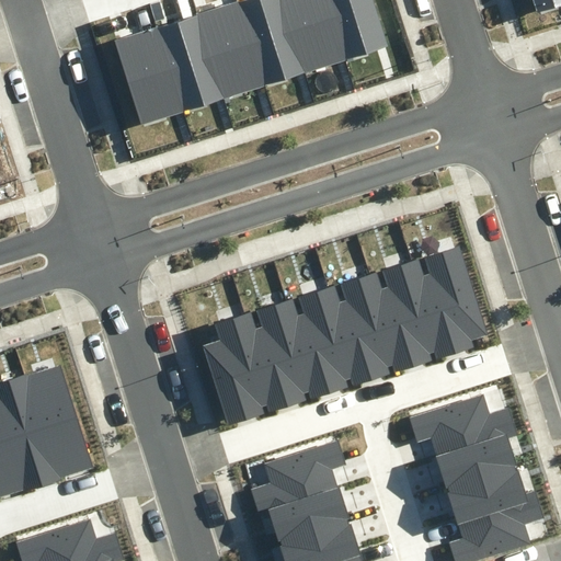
[(282,0),(243,0),(238,2),(265,87),(306,73),(282,0)]
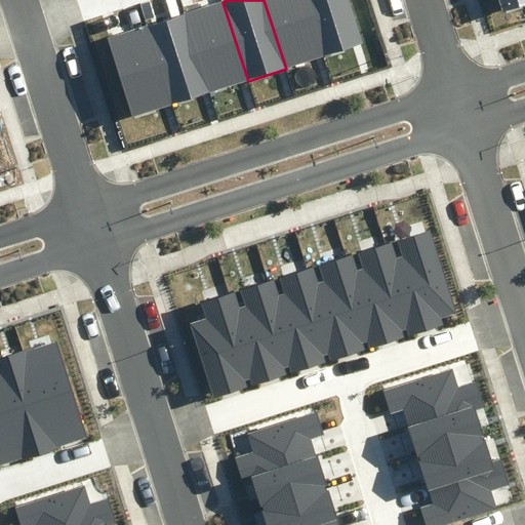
[(306,0),(264,0),(286,69),(324,57),(306,0)]
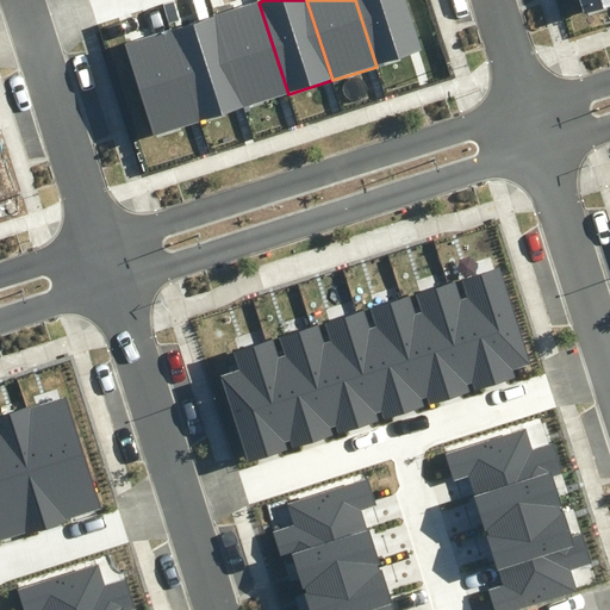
[(404,0),(355,0),(377,67),(421,54),(404,0)]
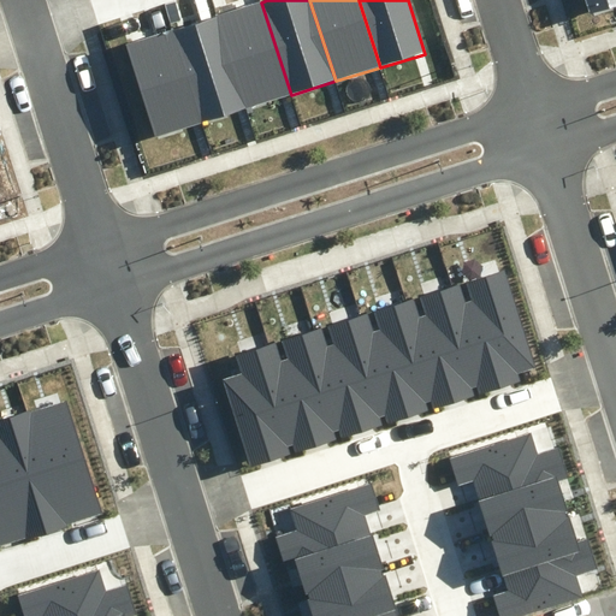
[(615,0),(585,0),(591,15),(615,6),(615,0)]
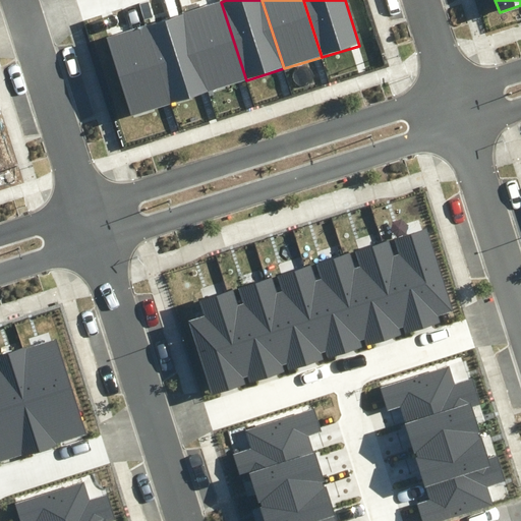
[(208,93),(246,80),(221,2),(182,13),(208,93)]
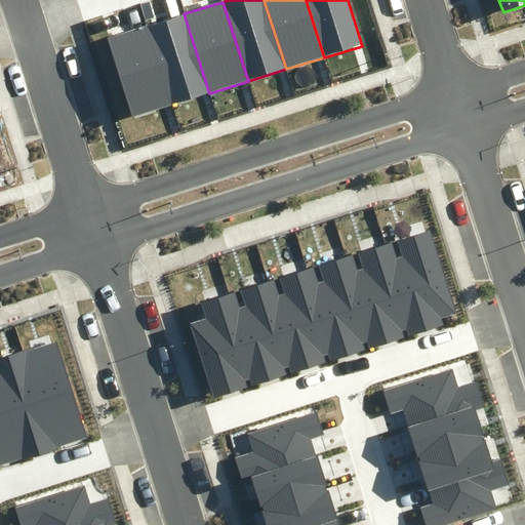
[(184,13),(146,26),(170,105),(209,93),(184,13)]
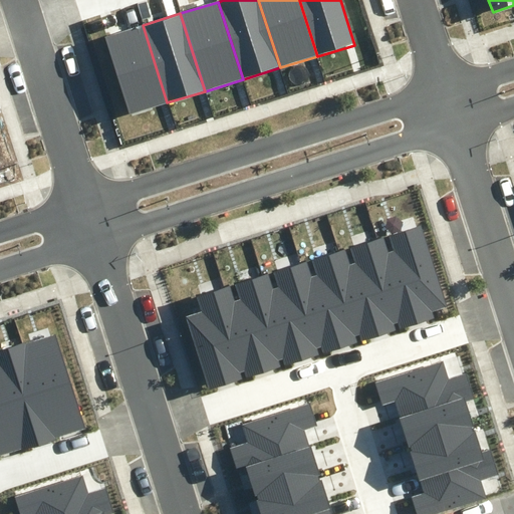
[(130,114),(167,102),(143,25),(105,36),(130,114)]
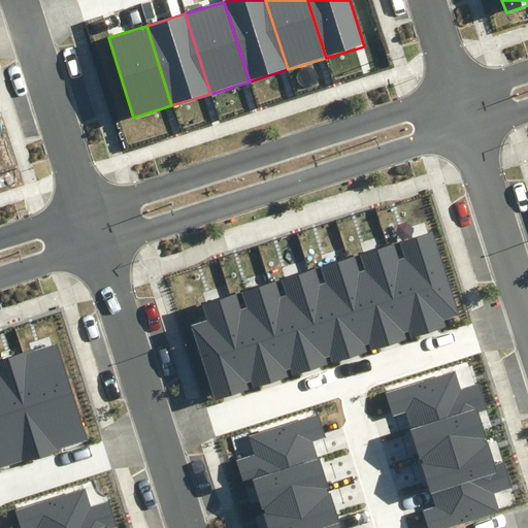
[(394,243),(389,245),(417,337),(448,328),(444,320),(459,316),(433,231),(398,242),(403,258),(399,259),(394,243)]
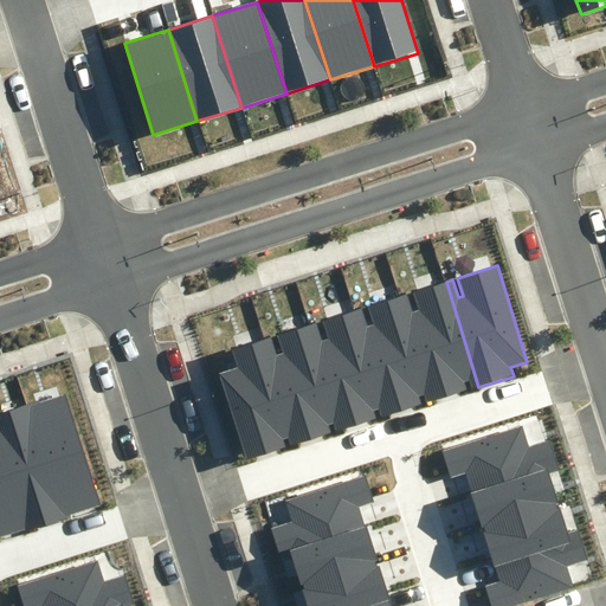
[(407,295),(400,297),(432,400),(466,389),(464,382),(470,381),(472,388),(478,387),(446,282),(413,292),(418,310),(413,311),(407,295)]
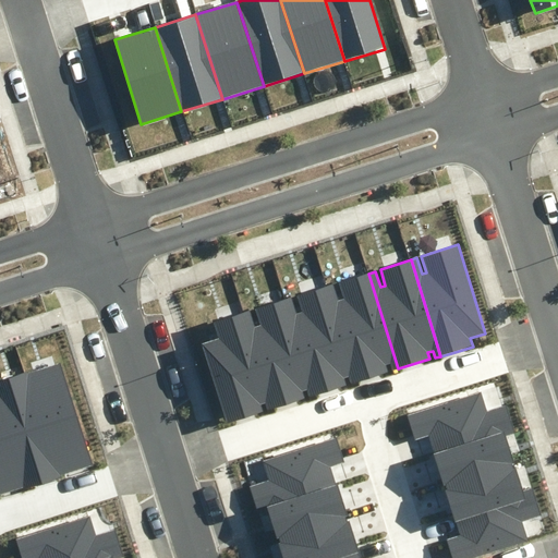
[(334,282),(324,286),(351,376),(353,383),(389,372),(387,365),(391,364),(393,370),(398,368),(368,274),(340,282),(344,299),(339,301),(334,282)]
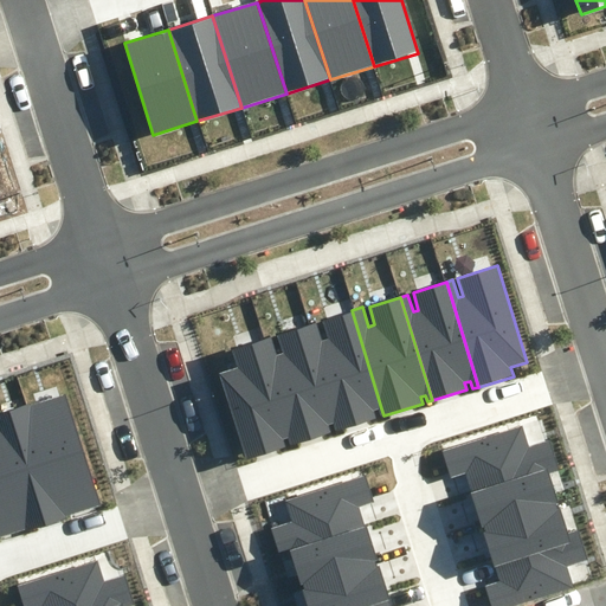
[(321,320),(328,340),(322,341),(317,324),(310,327),(342,429),(376,418),(374,411),(381,408),(352,310),(321,320)]
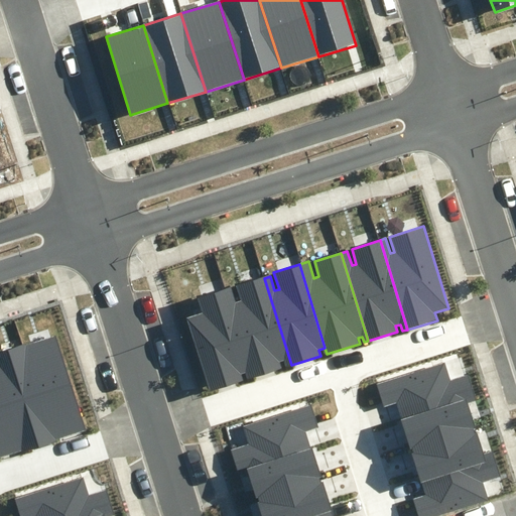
[(231,286),(221,289),(247,372),(249,379),(282,369),(280,362),(284,361),(285,367),(291,365),(264,278),(237,286),(242,301),(236,303),(231,286)]
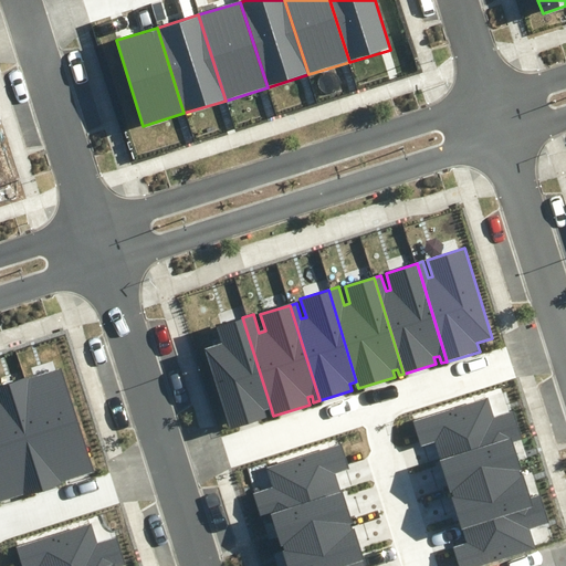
[(216,326),(221,343),(205,347),(229,428),(266,417),(264,410),(271,408),(242,317),(216,326)]
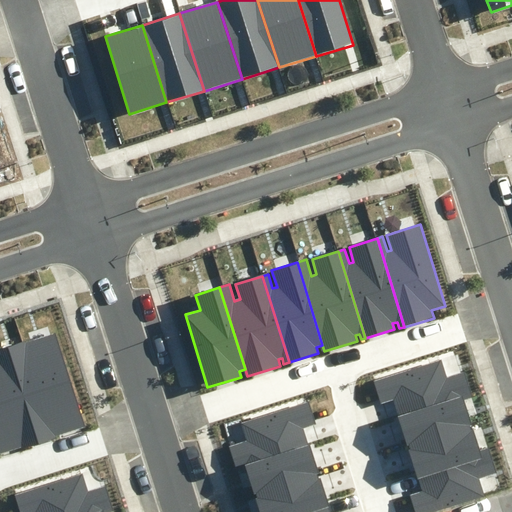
[(82,433),(52,335),(24,344),(54,441),(82,433)]
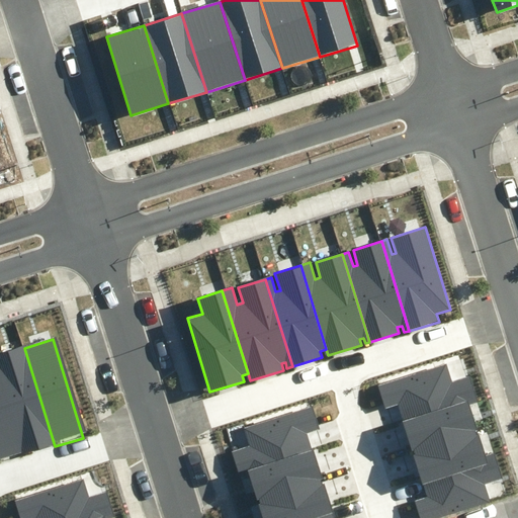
[(55,446),(24,348),(0,355),(0,370),(26,455),(55,446)]
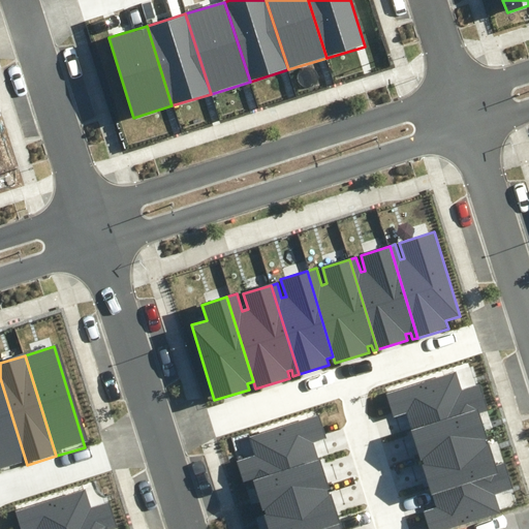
[(407,415),(412,433),(479,412),(488,410),(480,386),(463,392),(457,373),(386,394),(394,419),(407,415)]
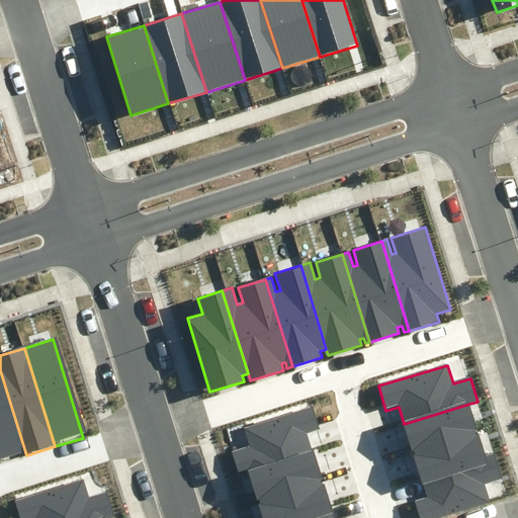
[(0,462),(26,455),(0,370),(0,462)]
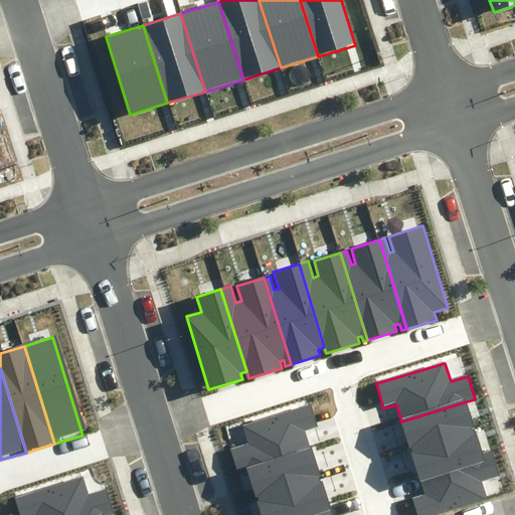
[(475,428),(467,401),(401,421),(410,449),(475,428)]
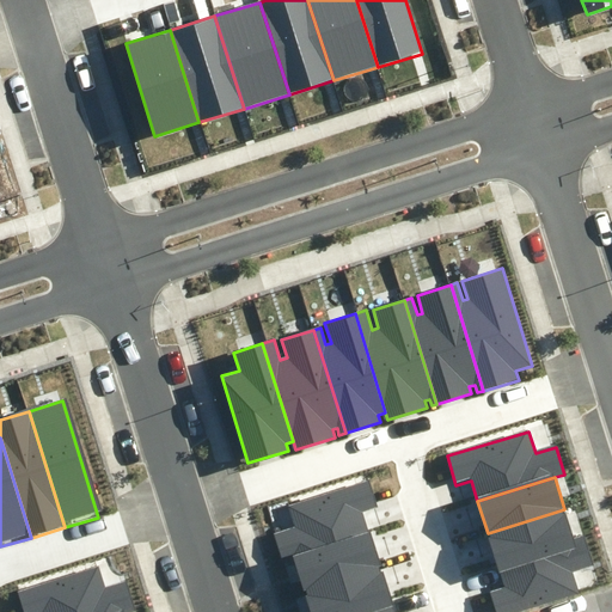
[(292,560),(368,534),(362,514),(378,509),(368,481),(286,507),(294,528),(274,536),(283,563),(292,560)]
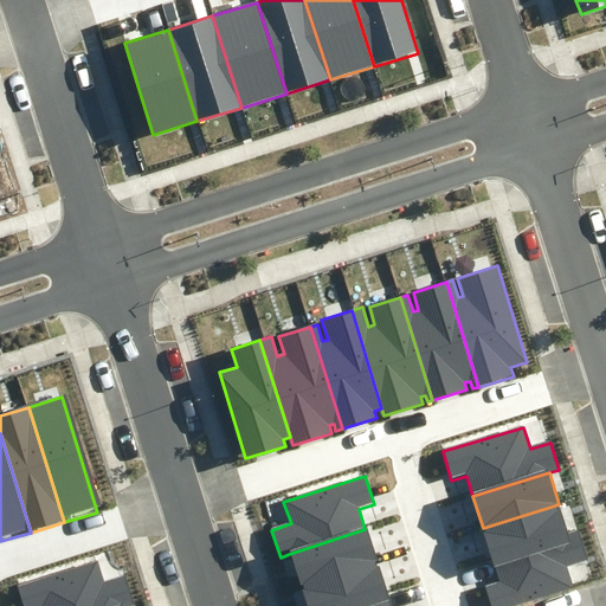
[(569,536),(559,504),(483,528),(495,568),(572,543),(569,536)]
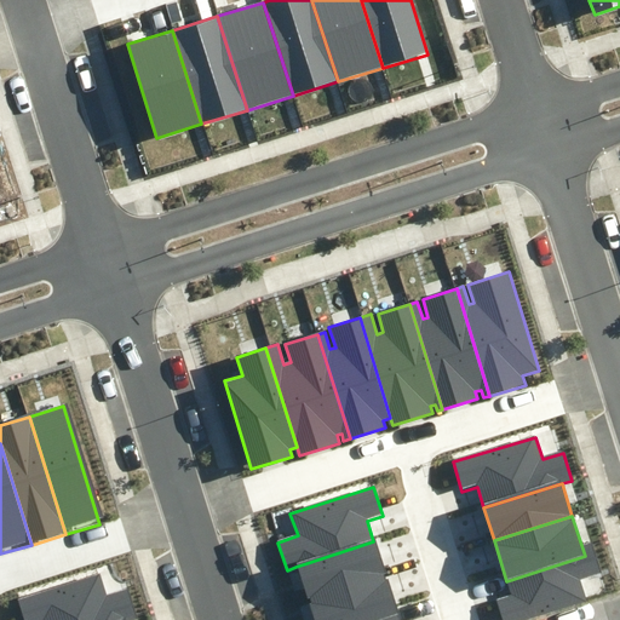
[(373,541),(296,567),(306,598),(384,574),(373,541)]
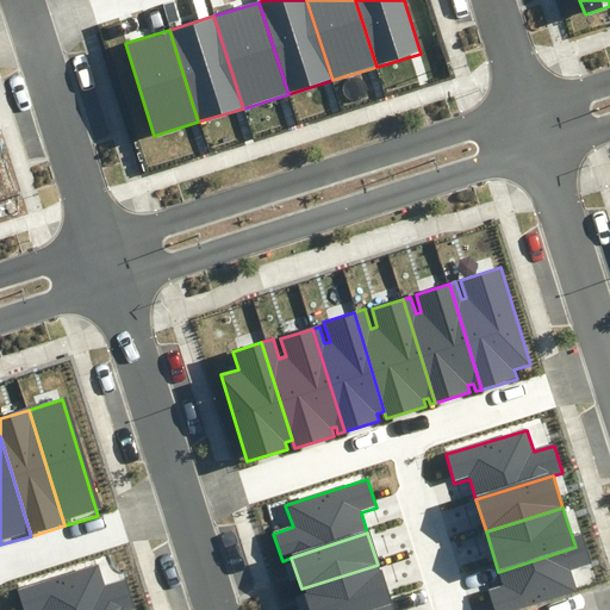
[(583,537),(573,540),(576,547),(498,572),(503,586),(489,591),(493,609),(527,609),(579,593),(572,572),(592,566),(583,537)]
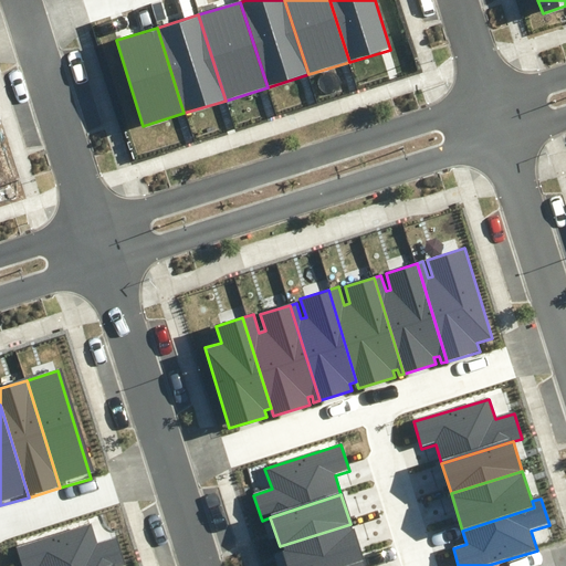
[(114,565),(115,565),(124,564),(116,538),(97,544),(92,523),(16,546),(21,565),(114,565)]
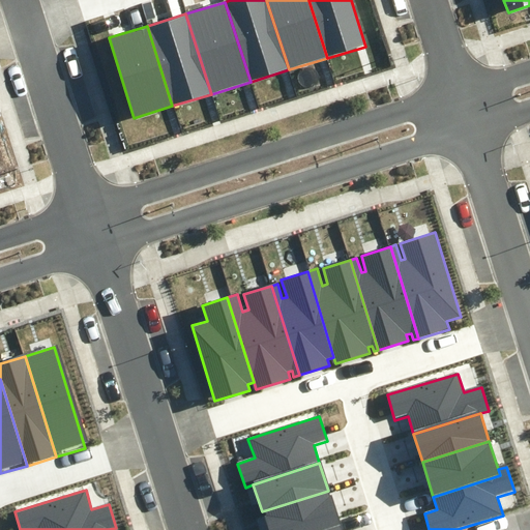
[(328,491),(262,511),(267,529),(324,529),(340,526),(328,491)]
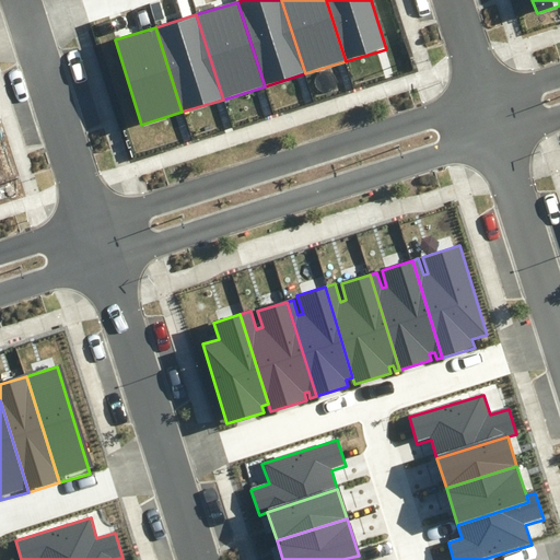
All buildings are outlined.
